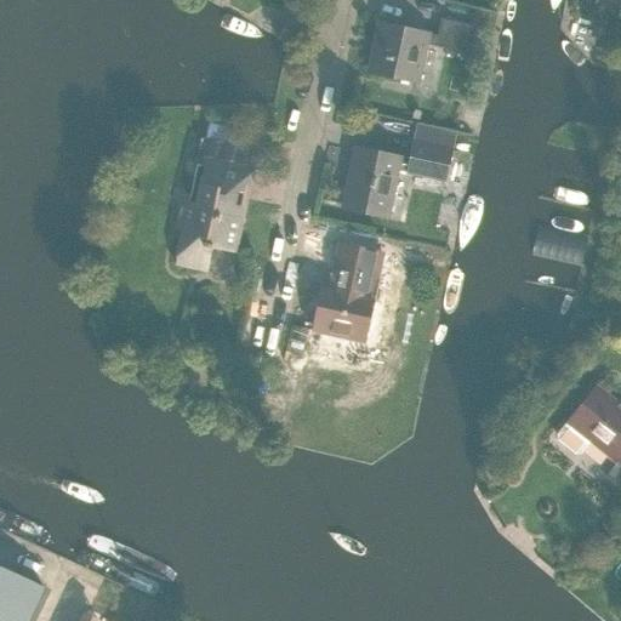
[(466,52),(472,27),(442,21),(438,36),(380,24),(369,73),(416,84),(425,44),(466,52)]
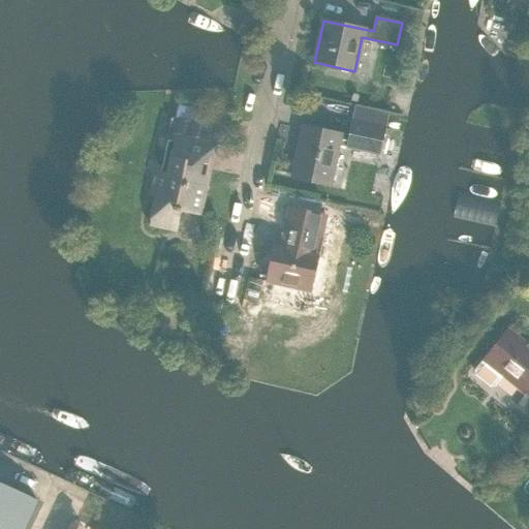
[(199,215),(218,128),(170,118),(167,135),(173,136),(165,167),(156,165),(150,194),(156,195),(150,225),(176,230),(180,211),(199,215)]
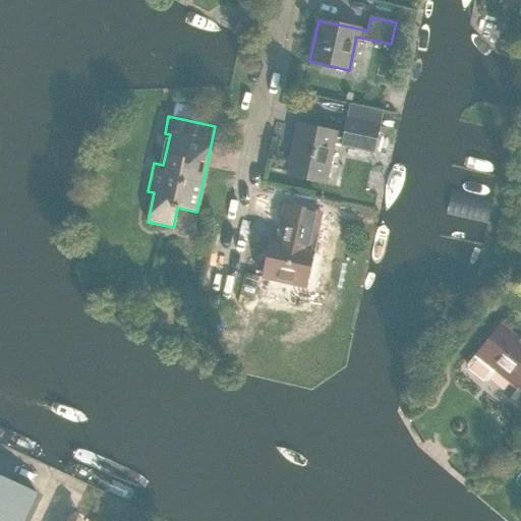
[(374,151),(380,125),(347,119),(344,136),(295,126),(286,172),(325,180),(333,142),(374,151)]
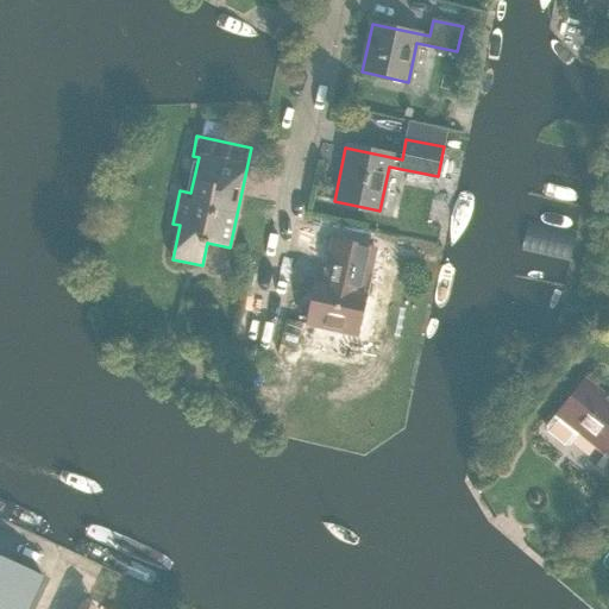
[(356,336),(375,250),(332,240),(322,287),(315,286),(307,325),(356,336)]
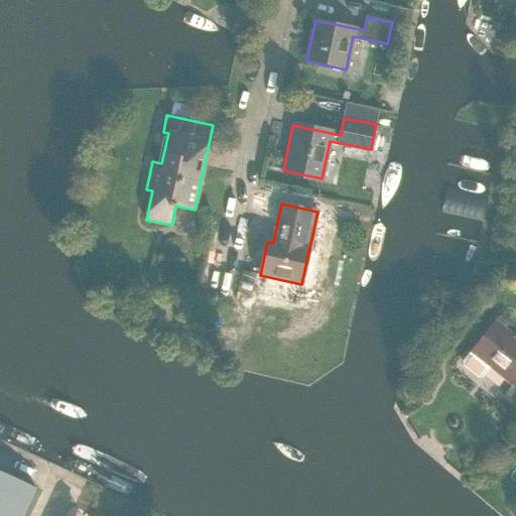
[(513,405),(515,401),(515,338),(495,320),(471,352),(512,385),(502,396),(513,405)]
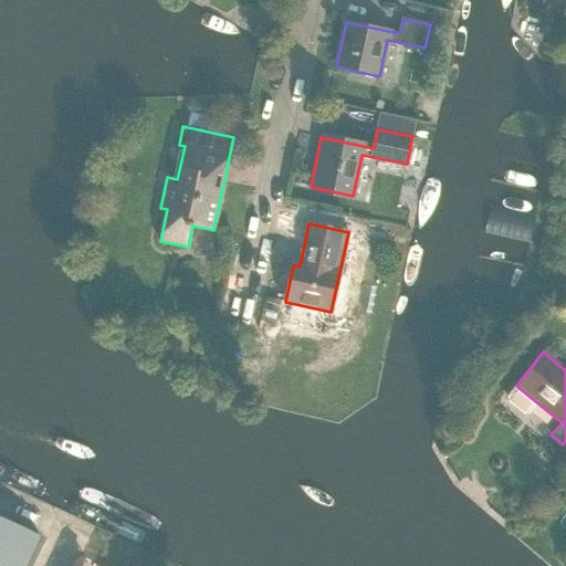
[(0,565),(22,565),(38,535),(0,516),(0,565)]
